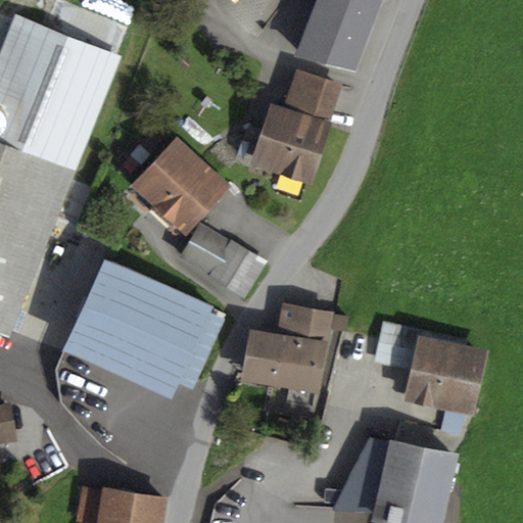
[(382,0),(316,0),(294,55),(355,72),(382,0)]
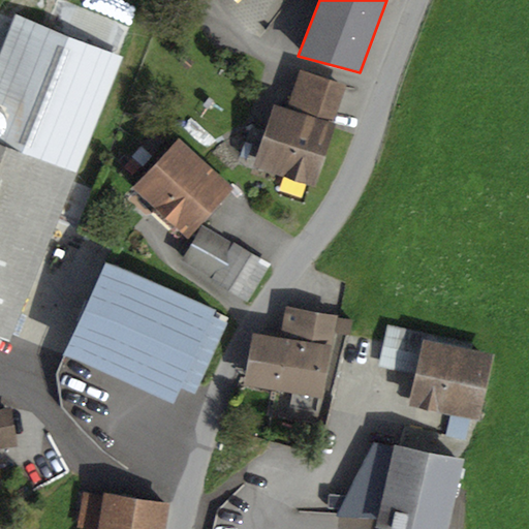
[(124,57),(14,12),(0,49),(0,143),(76,173),(124,57)]
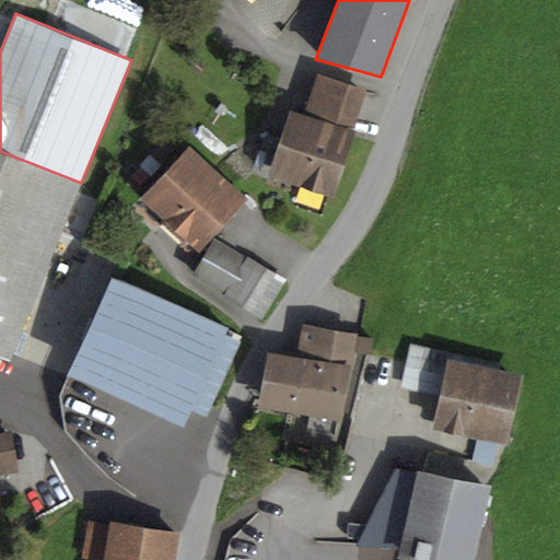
[(365,90),(316,73),(303,113),(290,108),(279,140),(263,135),(251,171),(333,198),(356,130),(352,129),(365,90)]
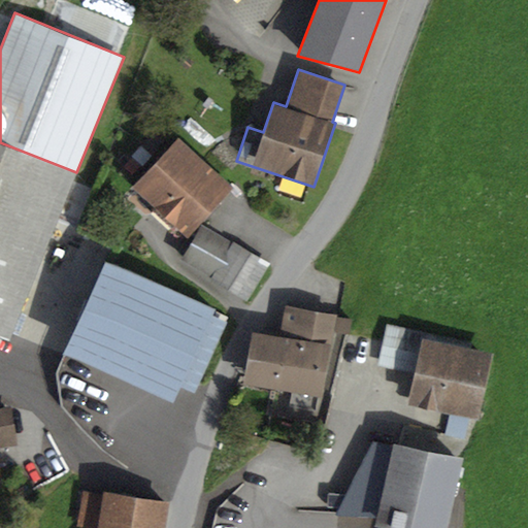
[(178,137),(132,187),(188,238),(234,189),(178,137)]
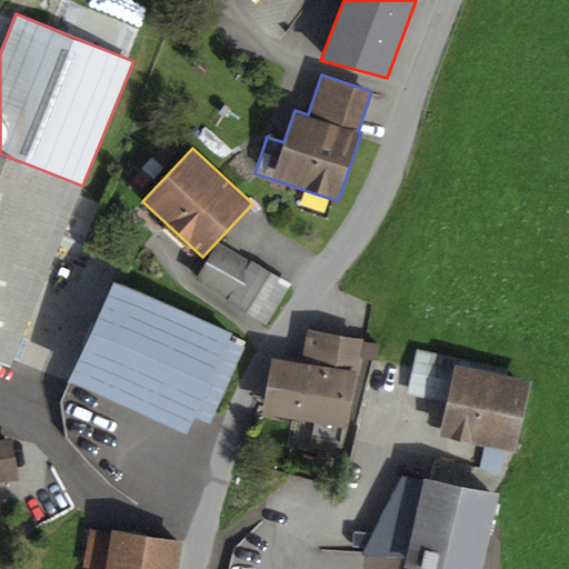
[(0,153),(0,365),(10,369),(82,186),(0,153)]
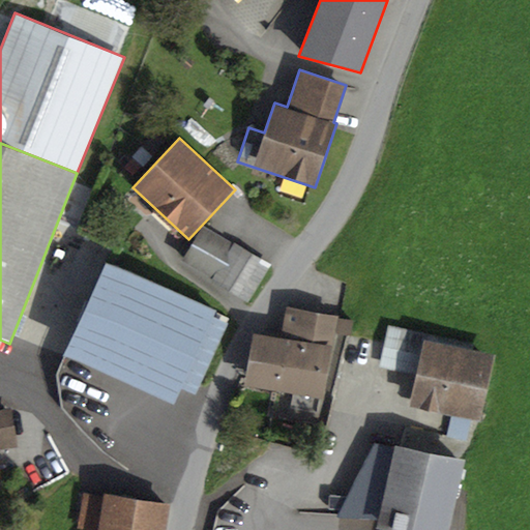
[(269,264),(203,225),(180,261),(247,301),(269,264)]
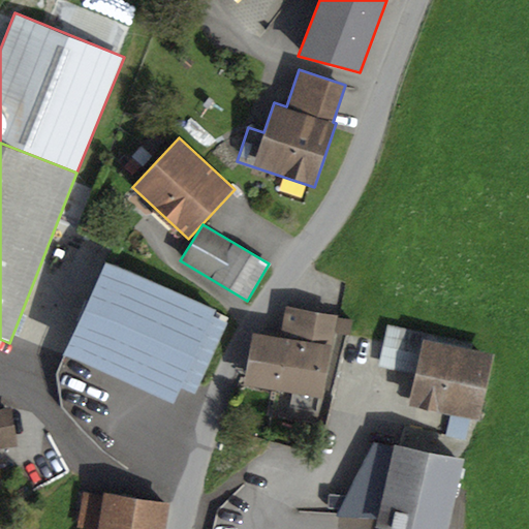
[(216,309),(106,258),(63,353),(173,403),(180,386),(213,316),(216,309)]
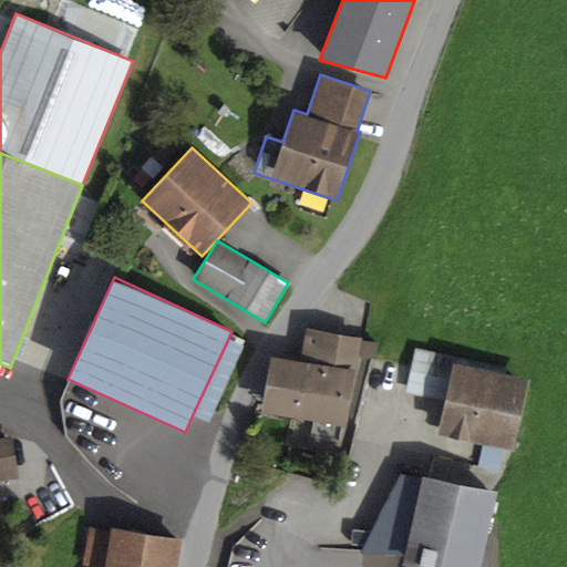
[(299,361),(270,356),(260,412),(343,426),(359,338),(306,328),(299,361)]
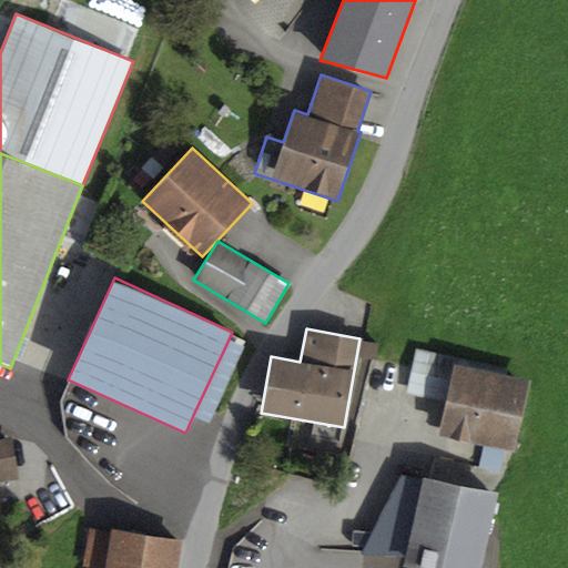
[(245,346),(229,340),(193,415),(210,423),(245,346)]
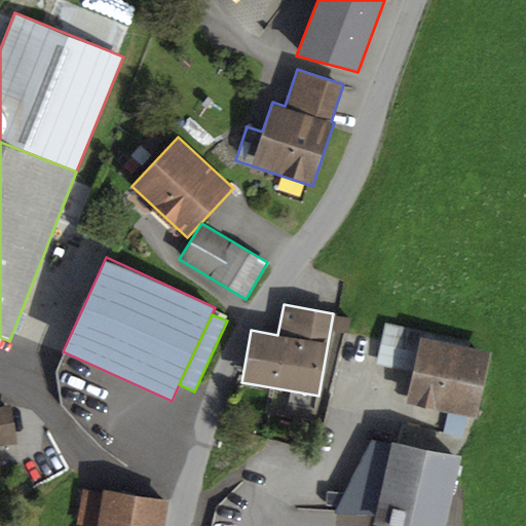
[(350,318),(335,315),(332,331),(347,334),(350,318)]
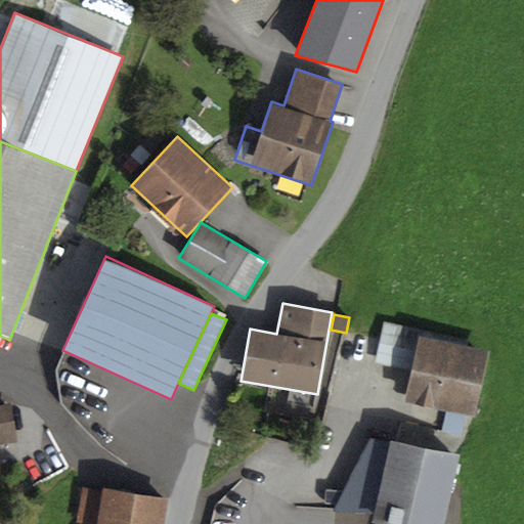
[(468,341),(384,322),(375,361),(411,369),(405,399),(476,415),(490,350),(467,345),(468,341)]
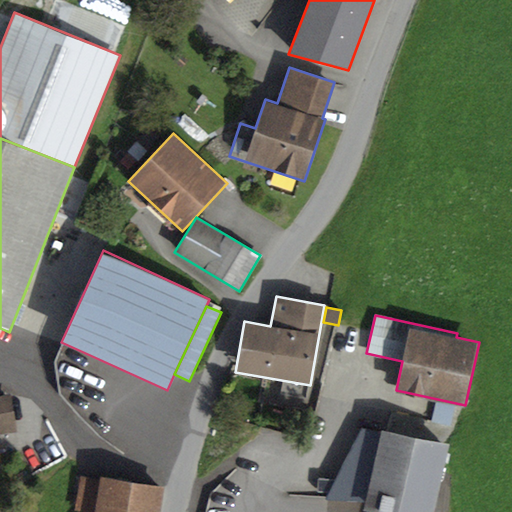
[(0,435),(17,433),(11,395),(0,396),(0,435)]
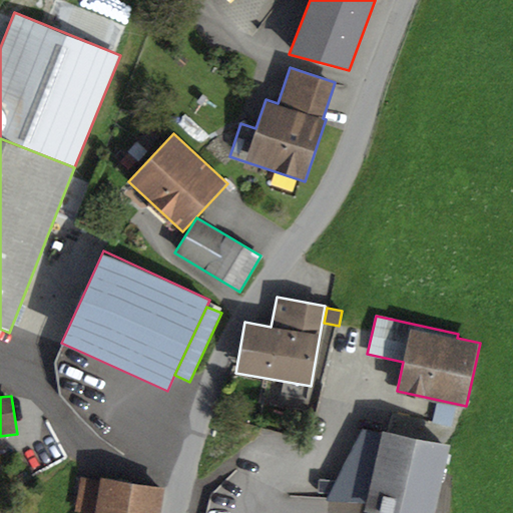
[(433,512),(448,444),(381,430),(364,510),(377,512),(433,512)]
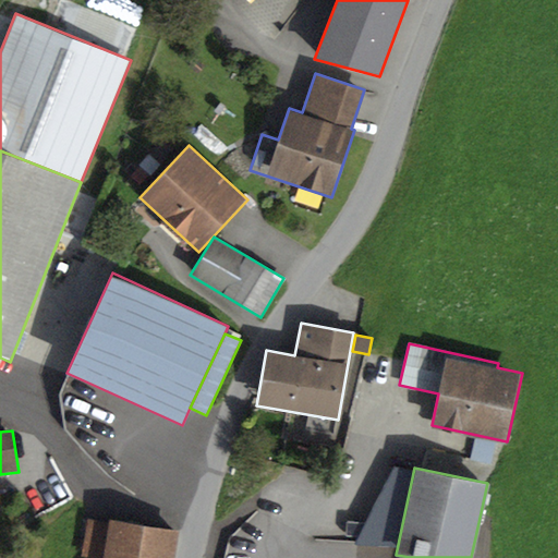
[(109,518),(108,522),(101,557),(173,557),(179,530),(109,518)]
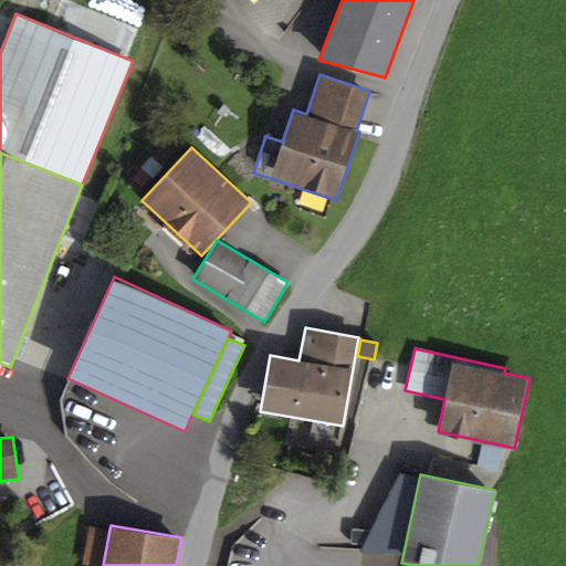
[(93,565),(103,565),(109,530),(88,526),(82,564),(93,565)]
